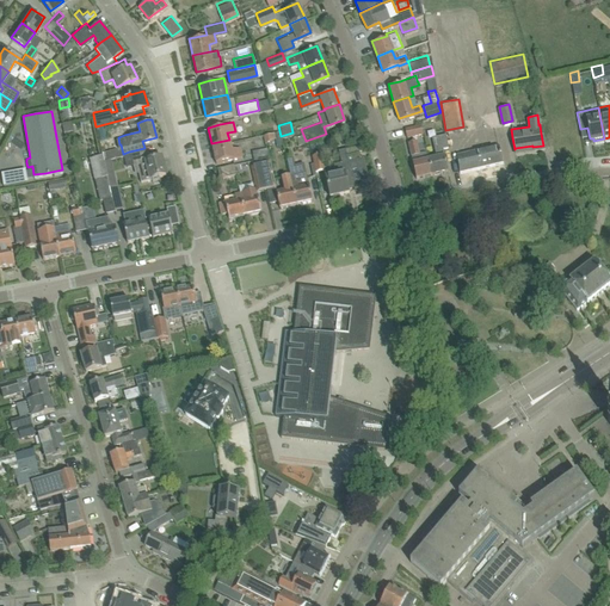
[(406,135),(418,131),(421,131),(419,122),(416,123),(404,125),(406,135)]
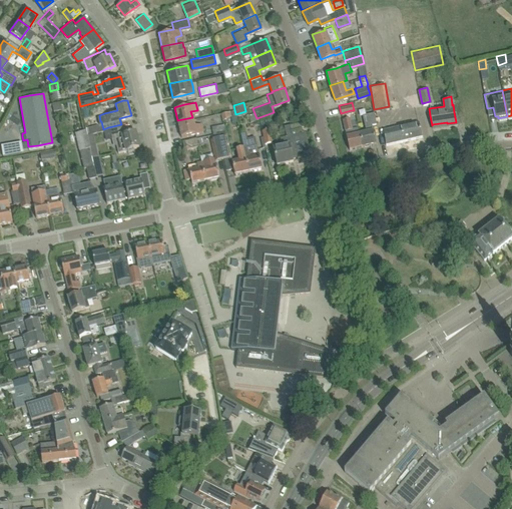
[(359,132),(362,144),(375,141),(373,131),(371,123),(376,122),(374,110),(362,113),(366,130),(359,132)]
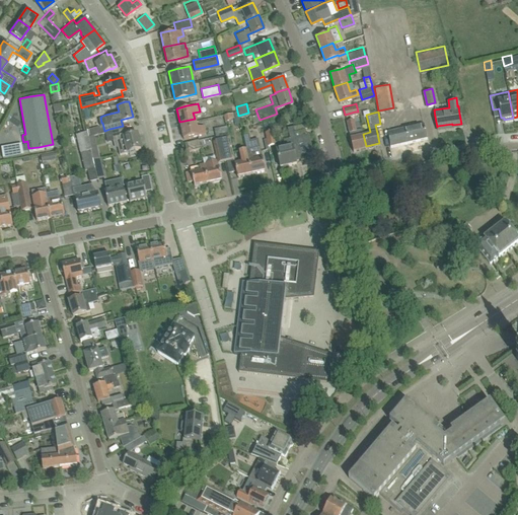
[(353,149),(366,146),(363,134),(362,127),(355,129),(353,118),(346,119),(353,149)]
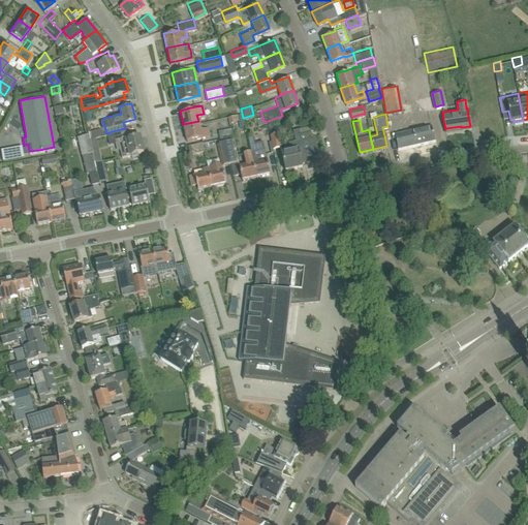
[(198,121),(183,124),(186,139),(196,136),(208,134),(206,126),(199,127),(198,121)]
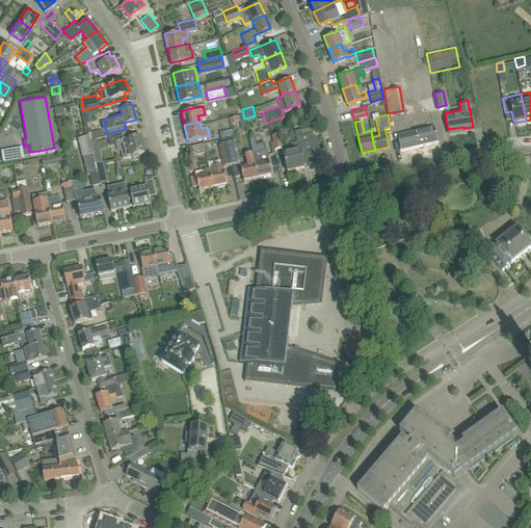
[(436,139),(434,129),(433,125),(396,133),(399,148),(436,139)]
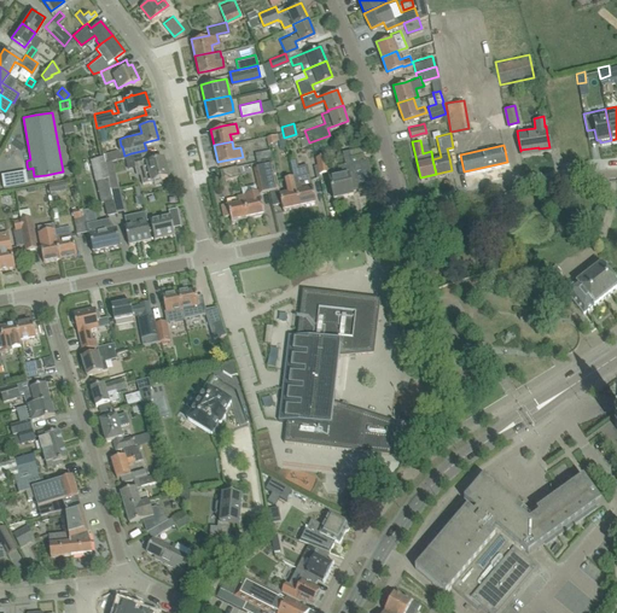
[(256,159),(261,158),(271,156),(268,146),(254,150),(256,159)]
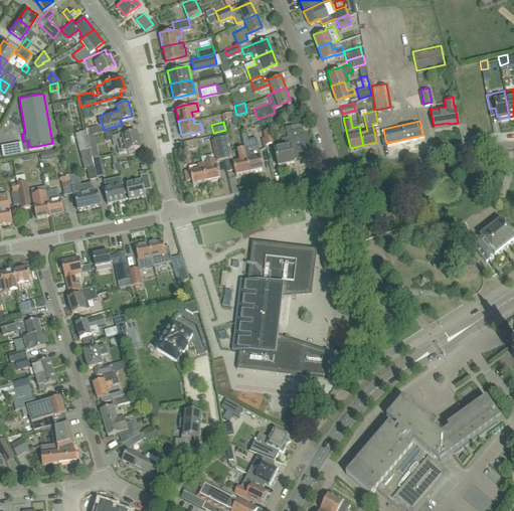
[(287,125),(293,156),(302,154),(302,151),(309,150),(305,132),(303,132),(300,122),(290,124),(287,125)]
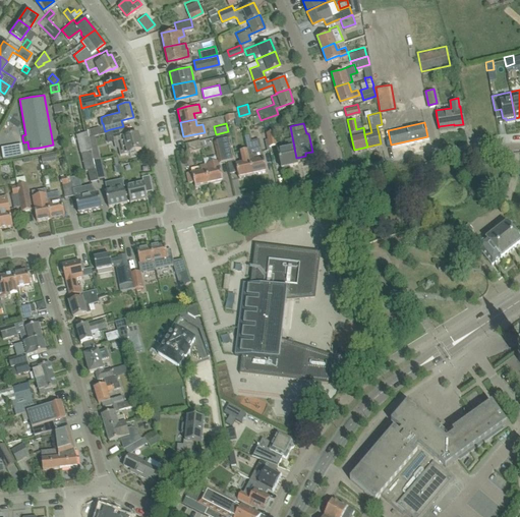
[(115,145),(117,145),(119,153),(140,147),(136,132),(131,133),(129,125),(123,126),(110,129),(112,138),(113,138),(115,145)]
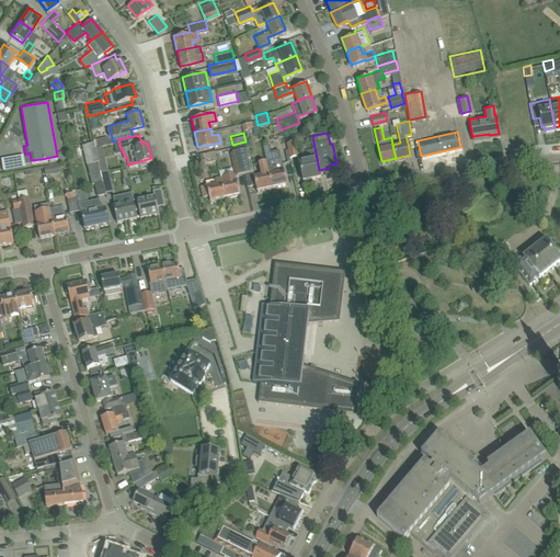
[(100,136),(92,137),(93,139),(94,146),(102,144),(100,136)]
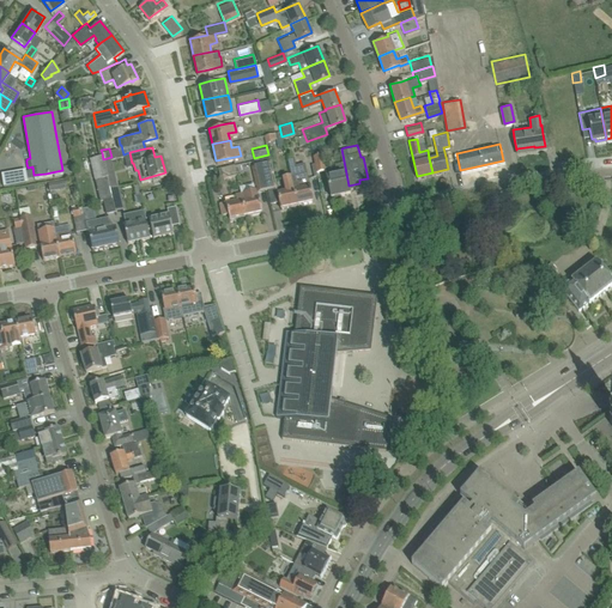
[(349,186),(341,149),(339,149),(343,162),(334,163),(337,172),(326,175),(327,183),(331,195),(349,190),(347,186),(349,186)]
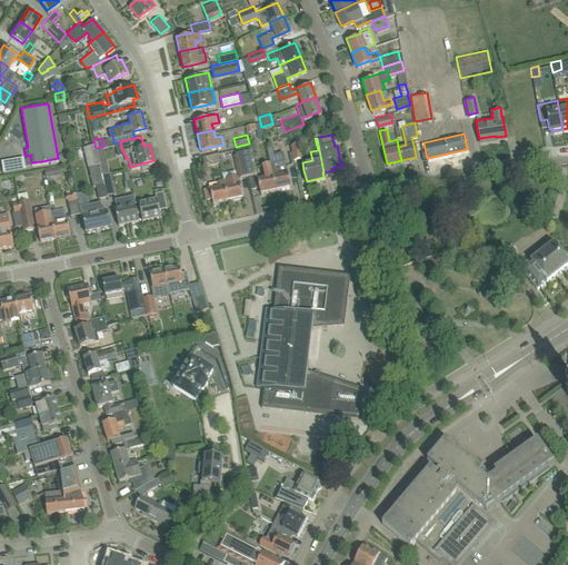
[(298,140),(289,142),(290,150),(292,158),(301,156),(298,140)]
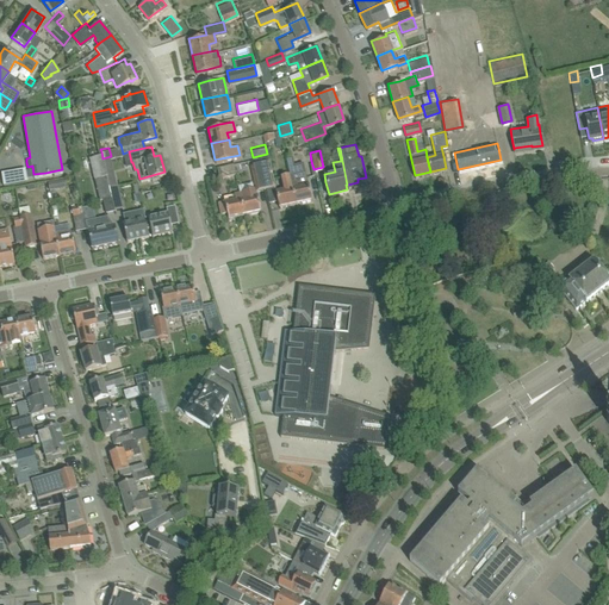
[(101,151),(88,155),(99,198),(111,194),(109,185),(106,173),(103,158),(101,151)]
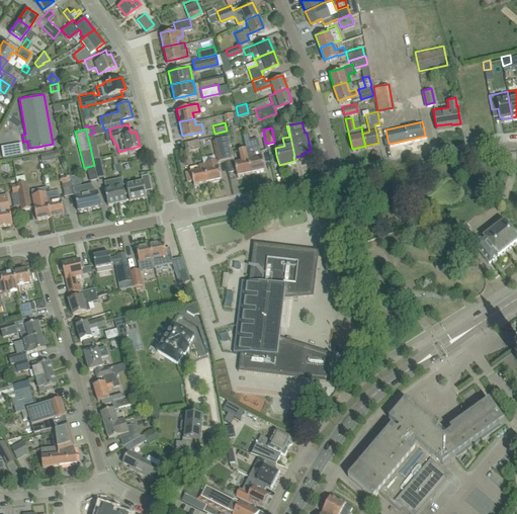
[(227,131),(219,133),(220,137),(225,158),(233,156),(228,135),(227,131)]
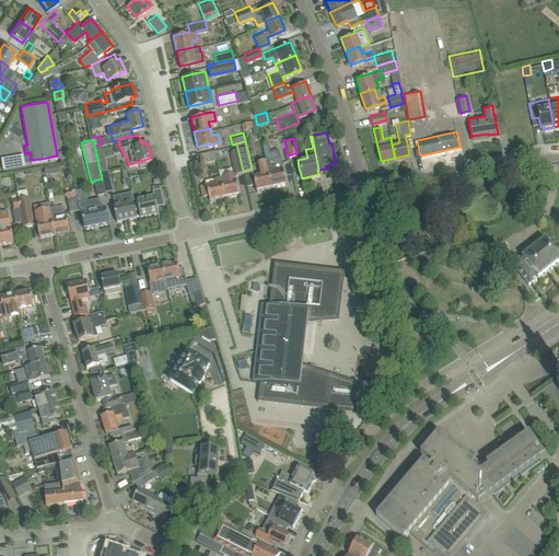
[(213,148),(209,149),(198,152),(200,161),(211,159),(216,158),(213,148)]
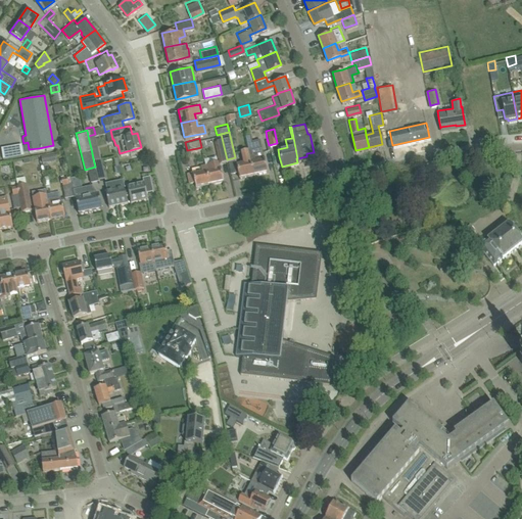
[(216,149),(219,161),(227,159),(222,138),(214,140),(216,149)]
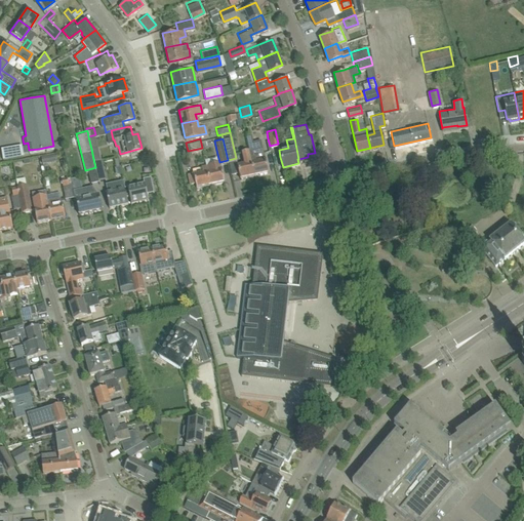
[(22,143),(1,147),(2,157),(24,154),(22,143)]
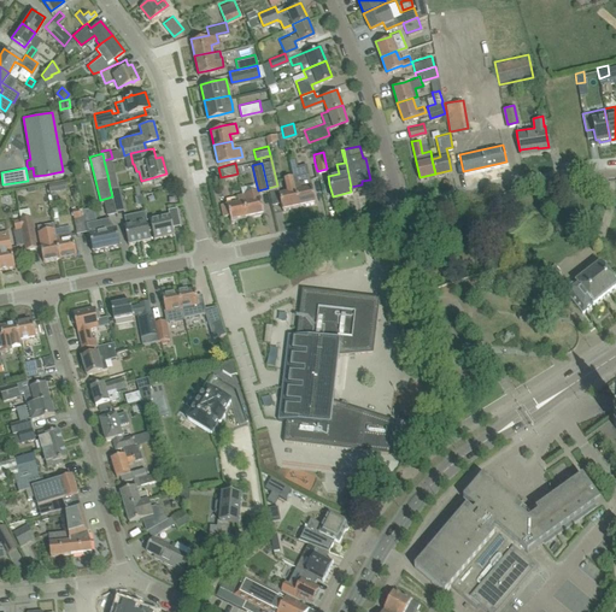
[(312,188),(311,183),(308,170),(292,174),(298,204),(315,200),(312,188)]
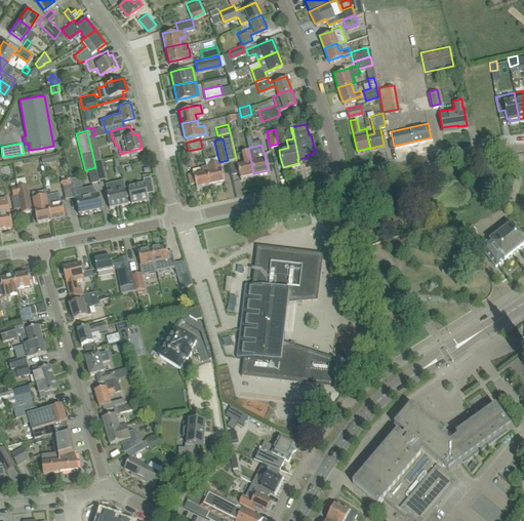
[(97,148),(91,149),(93,159),(99,158),(97,148)]
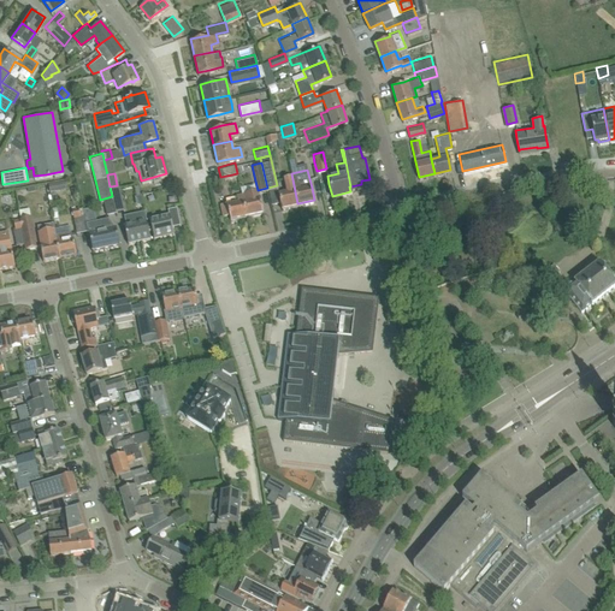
[(278,190),(278,195),(282,207),(297,203),(291,173),(283,176),(285,189),(278,190)]
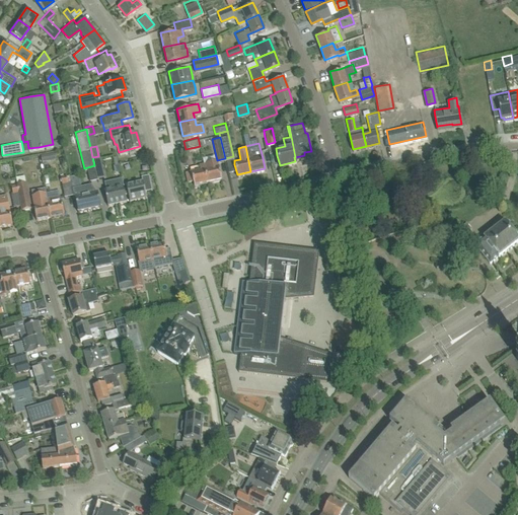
[(218,163),(217,163),(216,158),(203,161),(207,180),(221,177),(218,163)]
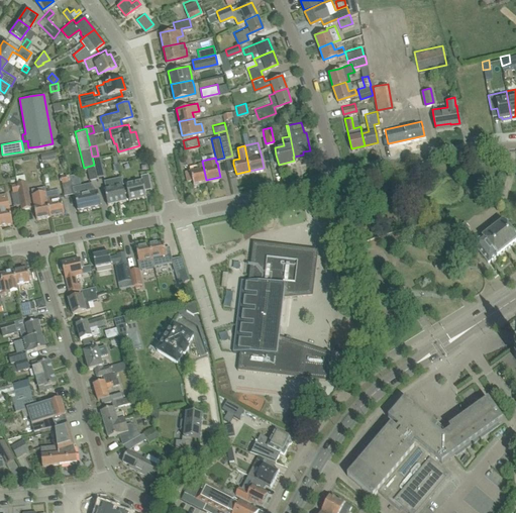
[(190,169),(185,170),(187,179),(192,178),(193,183),(206,180),(202,161),(201,161),(197,162),(198,162),(199,167),(190,169)]
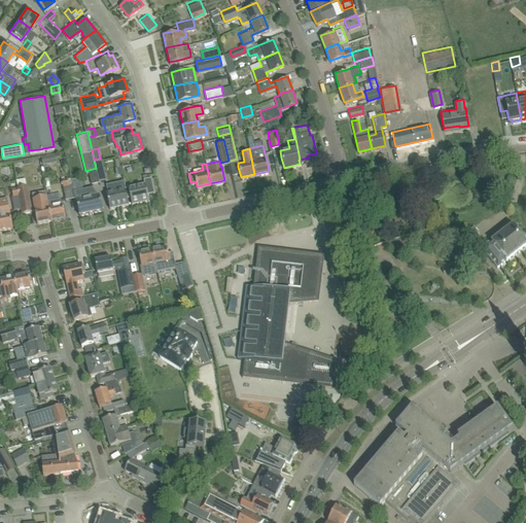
[(103,167),(96,169),(98,179),(106,177),(103,167)]
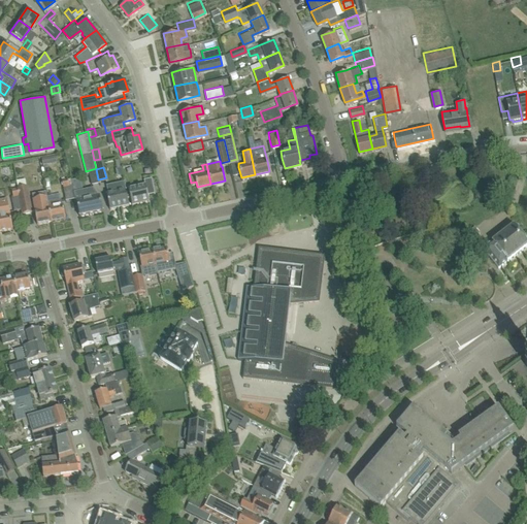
[(72,187),(71,182),(69,175),(60,176),(65,198),(74,196),(74,198),(75,197),(73,190),(72,187)]
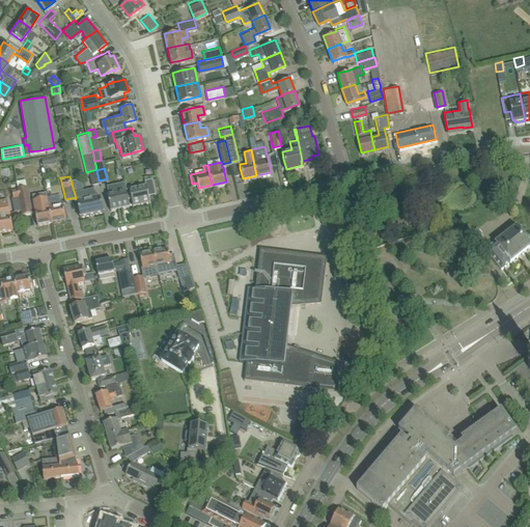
[(126,187),(128,196),(130,196),(132,203),(149,199),(147,193),(155,192),(151,176),(144,178),(145,183),(126,187)]
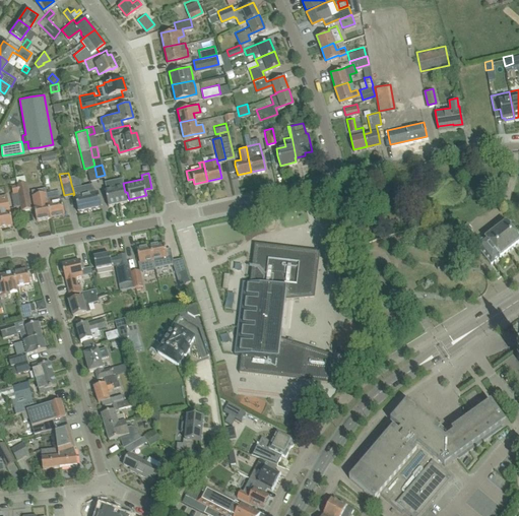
[(104,188),(106,194),(108,203),(126,199),(124,192),(125,192),(123,183),(122,177),(104,181),(106,188),(104,188)]
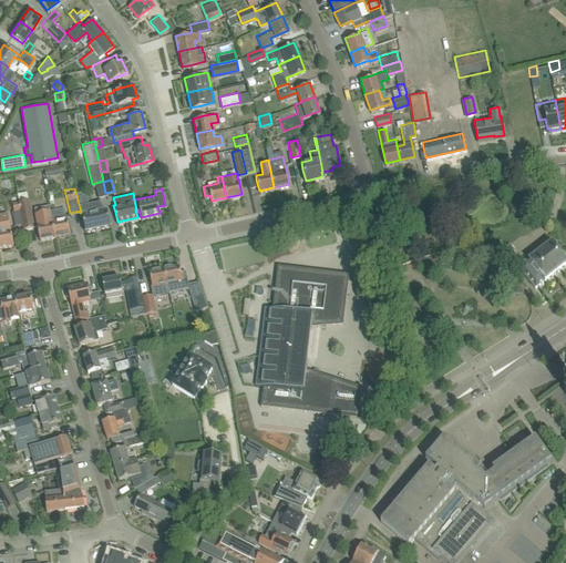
[(28,197),(18,200),(22,222),(23,227),(33,225),(28,197)]
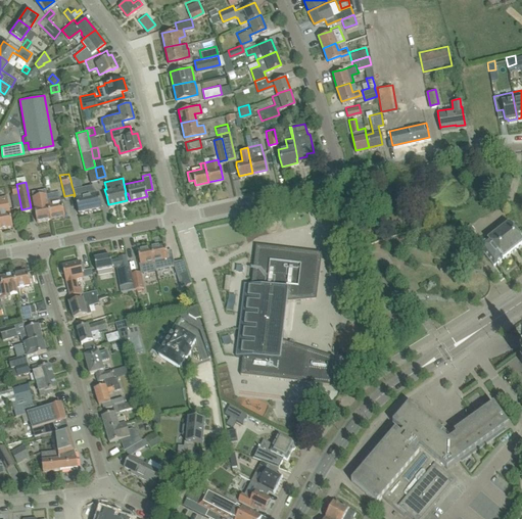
[(20,204),(16,184),(10,185),(12,192),(10,193),(13,206),(20,204)]
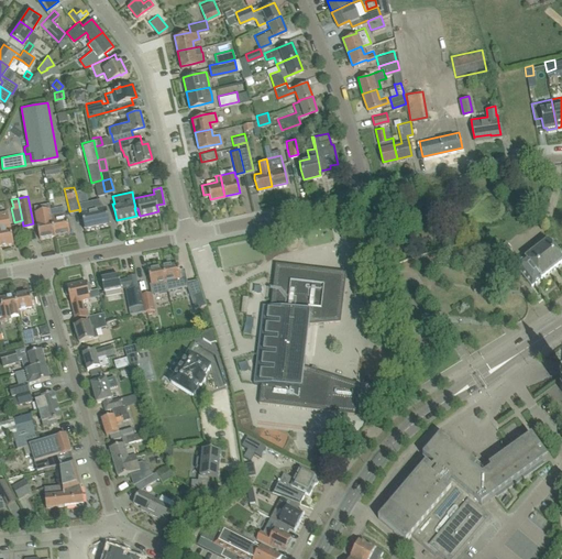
[(105,205),(103,206),(98,198),(78,203),(80,210),(81,210),(85,228),(109,222),(105,205)]
